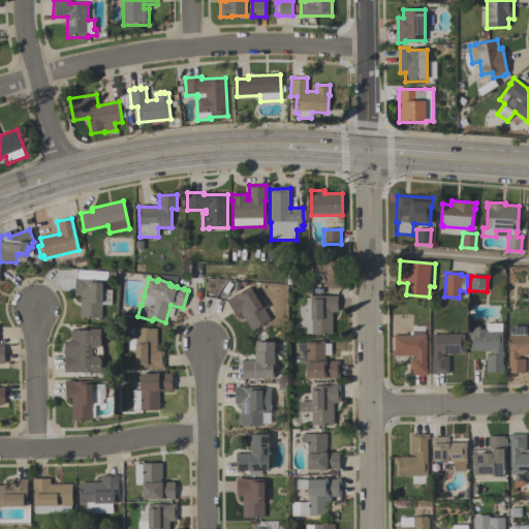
[(74,297),(75,279),(102,280),(102,289),(112,290),(111,306),(101,306),(101,319),(80,318),(81,297),(74,297)]
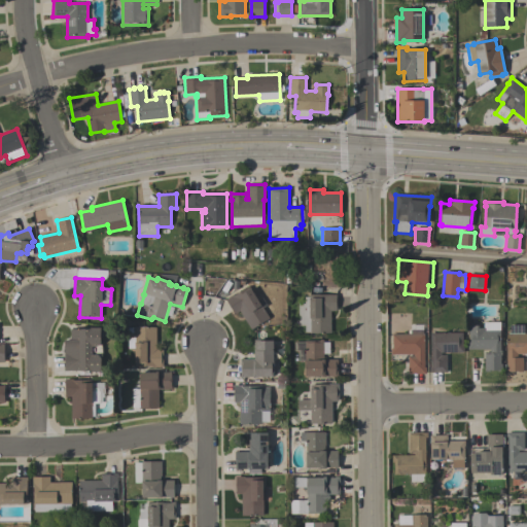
[(235,315),(225,300),(233,295),(234,295),(249,286),(269,319),(251,330),(240,312),(235,315)]
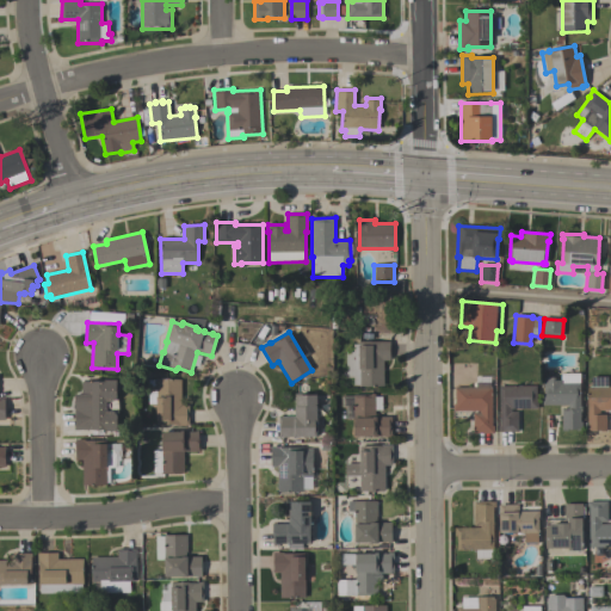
[(390,343),(390,362),(383,362),(383,387),(359,387),(359,386),(353,386),(353,378),(346,378),(346,352),(353,352),(353,345),(358,345),(358,343),(390,343)]
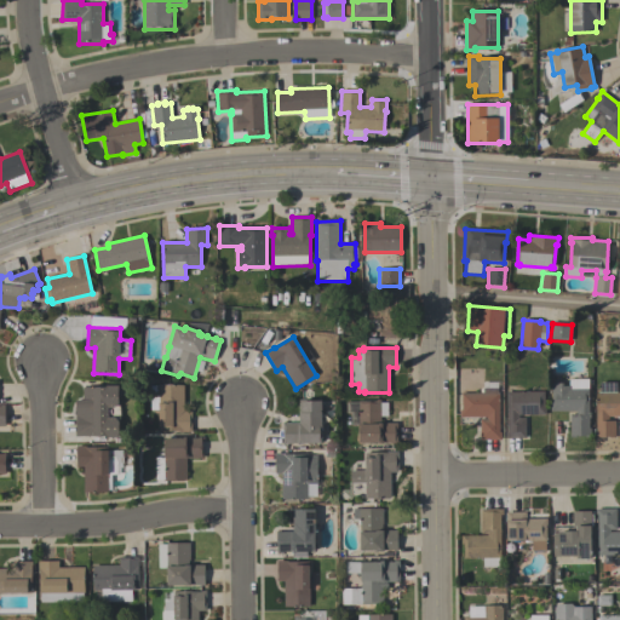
[(589,379),(589,413),(590,413),(590,418),(589,418),(589,429),(590,429),(590,437),(569,437),(569,415),(575,415),(575,412),(550,412),(550,401),(551,401),(551,384),(562,384),(562,386),(569,386),(569,379),(589,379)]
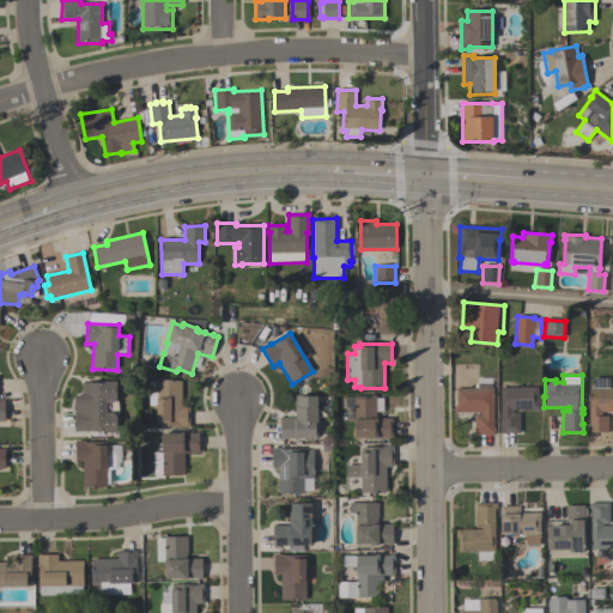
[(610,378),(610,389),(612,389),(612,412),(601,412),(601,417),(607,417),(607,432),(588,432),(588,428),(589,428),(589,389),(594,389),(593,378),(610,378)]
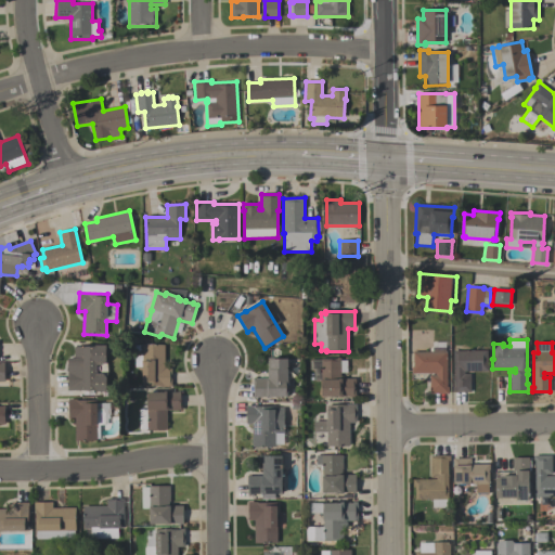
[(134,345),(165,346),(164,369),(171,369),(171,387),(165,387),(165,386),(142,386),(142,368),(134,368),(134,345)]
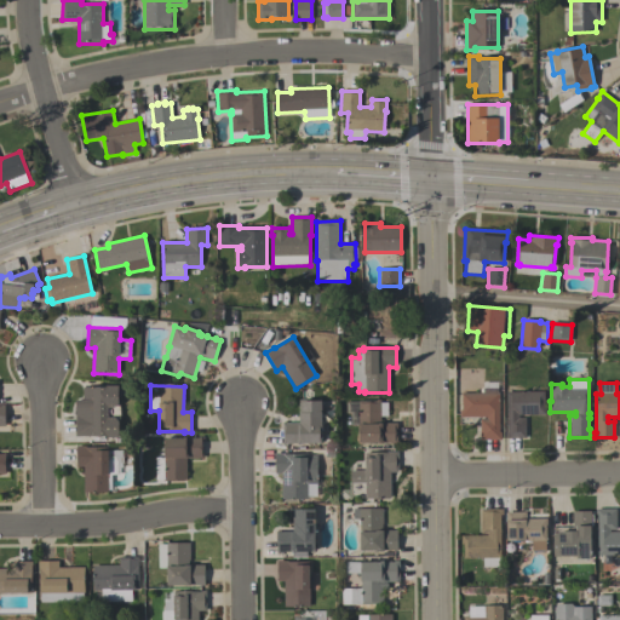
[(119,438),(105,438),(105,437),(75,437),(75,401),(84,401),(84,388),(105,388),(105,386),(119,386),(119,405),(115,408),(108,408),(108,418),(115,418),(119,423),(119,438)]
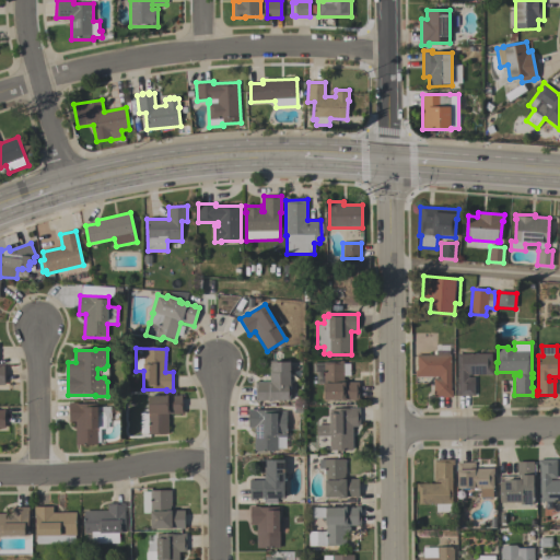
[(453,397),(433,398),(433,380),(439,378),(439,377),(415,377),(415,371),(417,371),(417,356),(436,356),(436,352),(451,351),(451,392),(453,391),(453,397)]
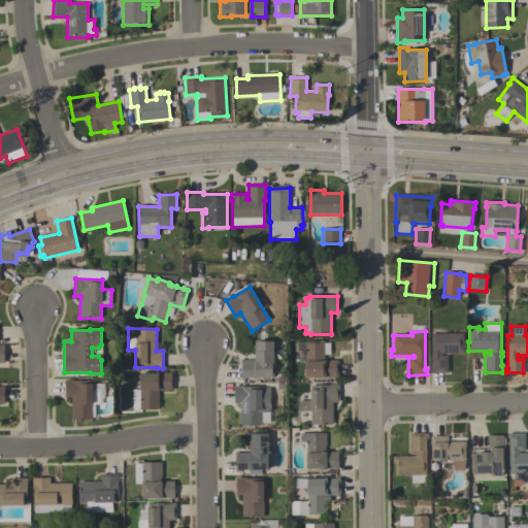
[(431,334),(463,334),(463,349),(464,349),(464,354),(441,354),(441,356),(448,356),(448,373),(430,373),(430,368),(431,368),(431,334)]
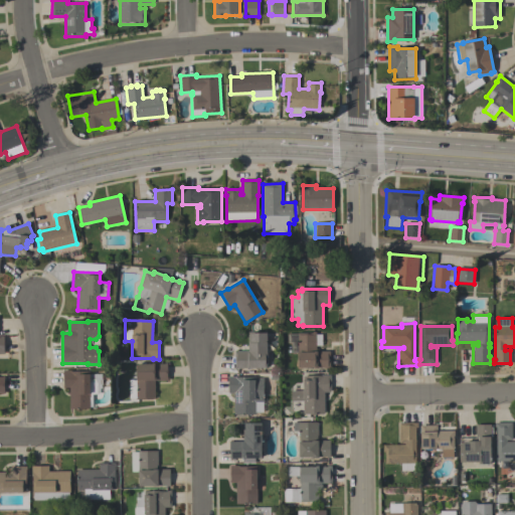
[(234,369),(234,352),(247,352),(247,332),(250,332),(250,334),(268,334),(268,369),(251,369),(247,369),(238,369),(234,369)]
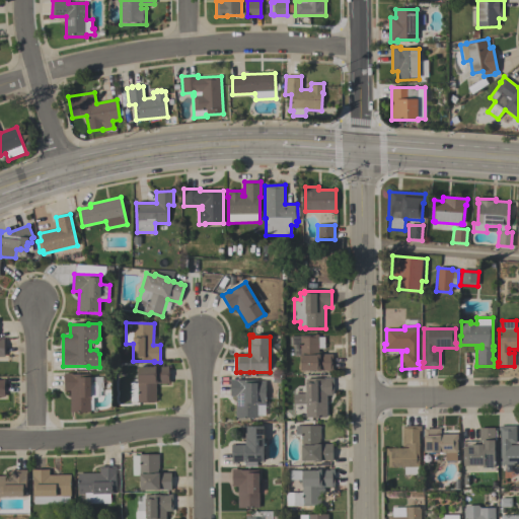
[(290,337),(300,337),(300,336),(314,336),(314,335),(318,335),(318,355),(332,355),(332,372),(324,372),(324,371),(320,371),(320,372),(317,372),(317,371),(300,371),(300,357),(293,357),(293,347),(290,347),(290,337)]
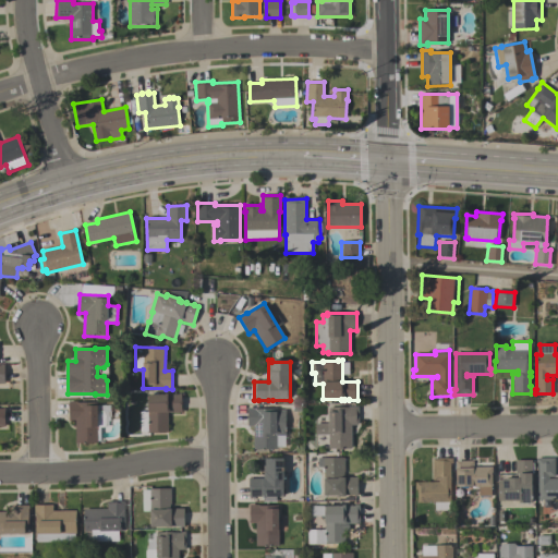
[(182,393),(182,403),(183,413),(168,413),(168,433),(148,434),(148,433),(140,433),(140,412),(148,412),(147,395),(165,395),(165,393),(168,393),(168,395),(179,395),(179,393),(182,393)]
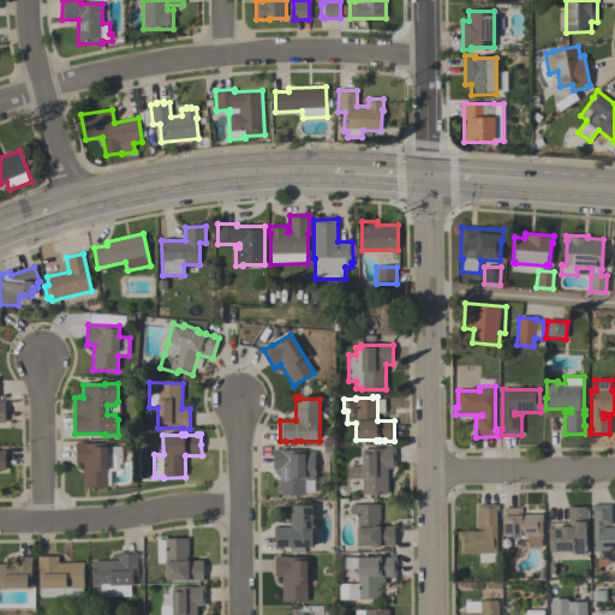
[(108,489),(83,489),(83,464),(76,464),(76,443),(87,443),(87,445),(107,445),(108,453),(113,453),(117,458),(118,471),(108,471),(108,489)]
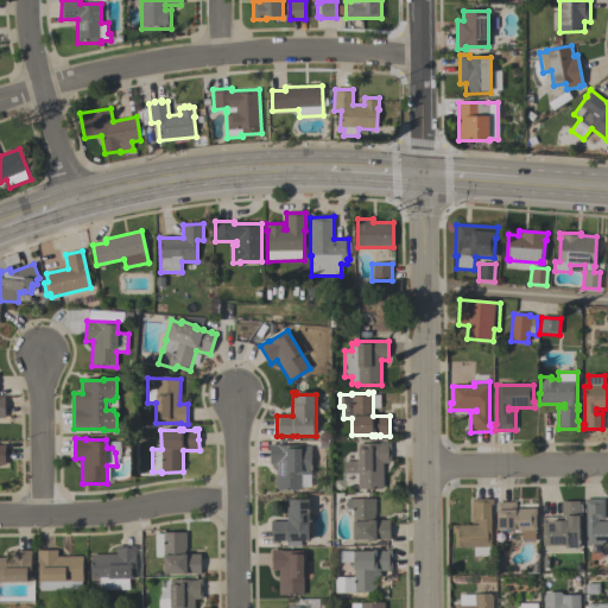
[(390,463),(382,463),(382,489),(359,489),(359,474),(343,474),(343,462),(358,462),(359,444),(380,444),(380,443),(390,444),(390,463)]
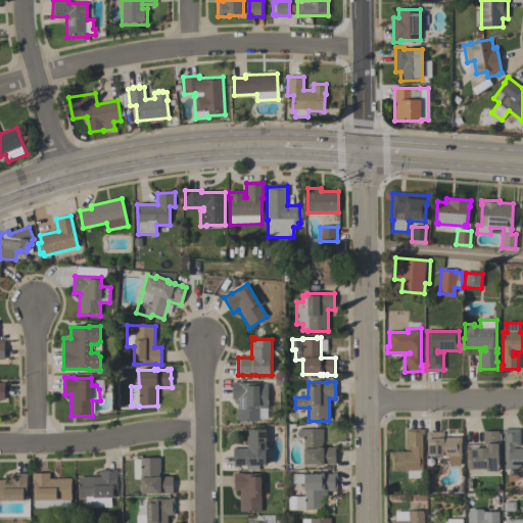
[(232,400),(232,382),(236,382),(236,383),(259,383),(259,384),(268,384),(268,409),(258,409),(258,422),(237,422),(237,400),(232,400)]
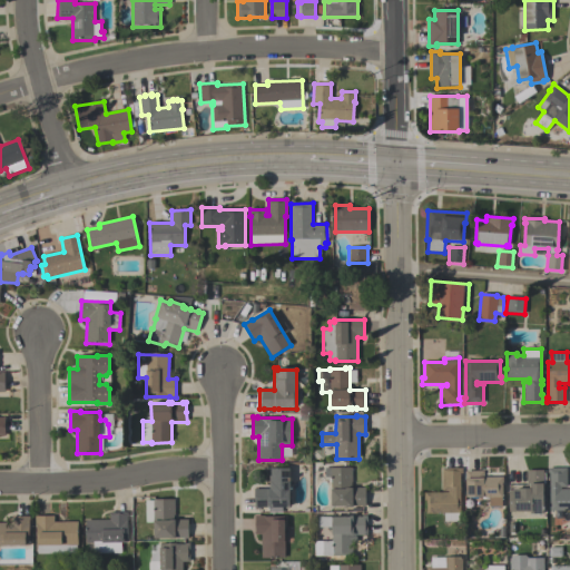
[(290,469),(290,508),(272,508),(272,509),(268,509),(268,508),(258,508),(258,509),(255,509),(255,501),(254,501),(254,489),(268,489),(268,469),(290,469)]
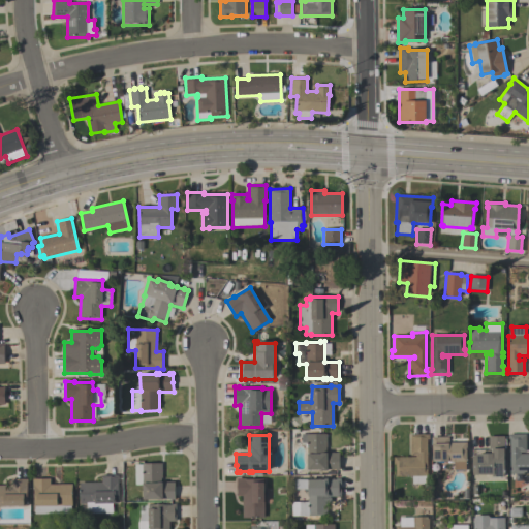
[(327,435),(327,453),(339,453),(339,471),(336,471),(336,470),(328,470),(328,472),(320,472),(320,470),(307,470),(307,443),(301,443),(301,435),(327,435)]
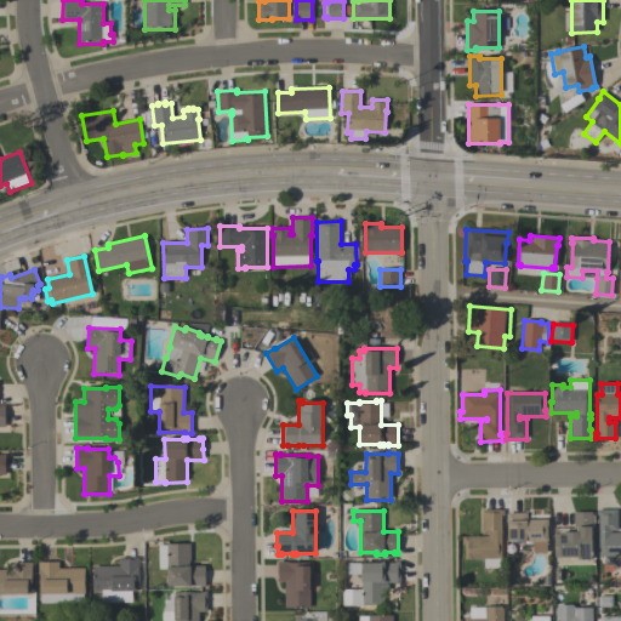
[(500,568),(483,568),(483,560),(465,560),(465,546),(462,546),(462,537),(488,537),(488,535),(482,535),(482,511),(503,511),(503,517),(501,517),(501,559),(500,559),(500,568)]
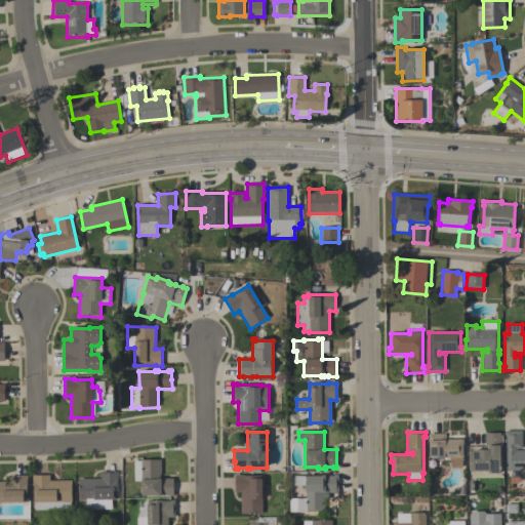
[(524,471),(507,471),(507,436),(505,436),(505,432),(522,432),(522,449),(516,449),(516,451),(524,451),(524,471)]
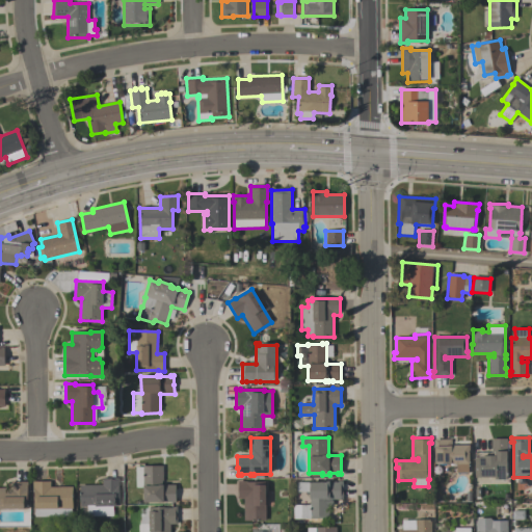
[(474,458),(478,458),(478,457),(486,457),(486,456),(495,456),(495,453),(491,453),(491,439),(507,439),(507,480),(495,480),(495,478),(474,478),(474,458)]
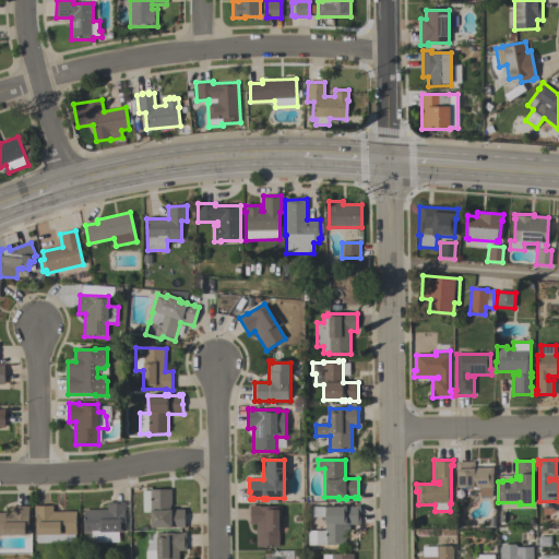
[(458,487),(458,471),(456,472),(456,462),(474,462),(474,468),(494,468),(494,488),(491,488),(491,497),(479,497),(479,488),(473,488),(473,487),(458,487)]
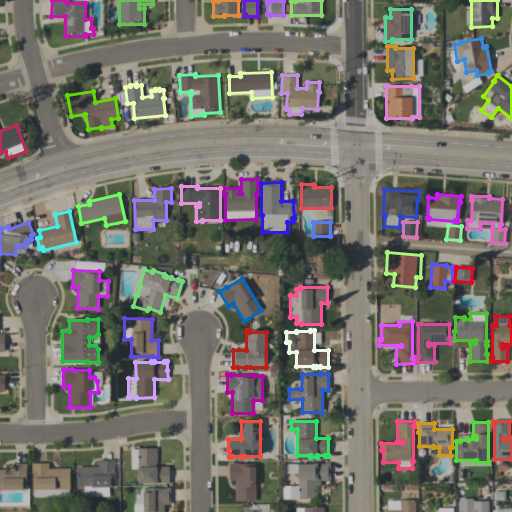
[(157,449),(157,467),(169,467),(169,484),(165,484),(157,484),(157,485),(152,485),(152,484),(138,484),(138,470),(130,470),(130,450),(137,450),(137,449),(157,449)]
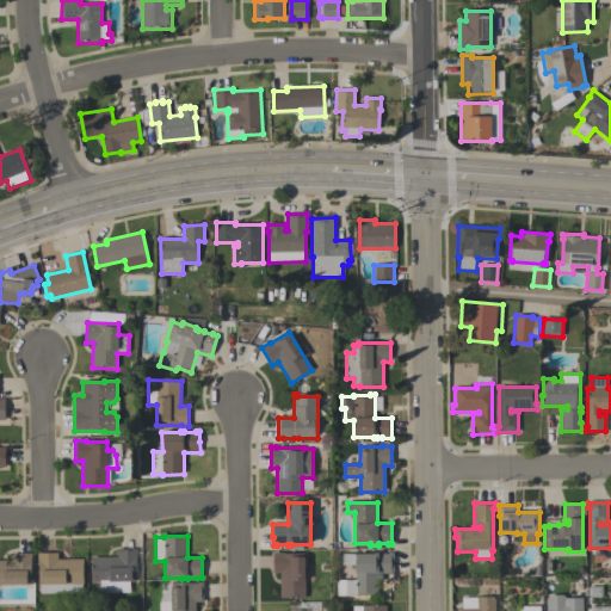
[(92,584),(92,559),(117,557),(117,549),(137,549),(137,554),(136,554),(137,582),(129,582),(130,593),(100,593),(100,584),(92,584)]
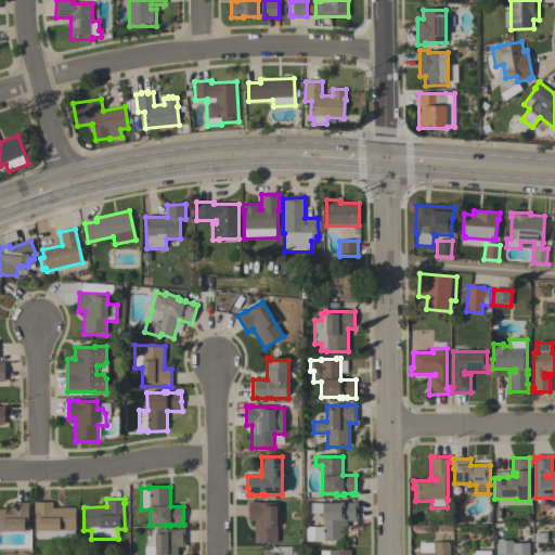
[(276,503),(276,544),(255,544),(255,520),(248,520),(248,502),(257,502),(257,503),(276,503)]
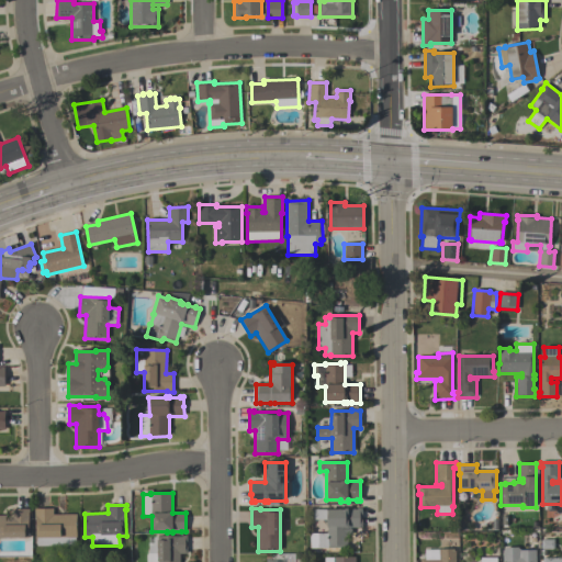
[(347,548),(311,549),(310,534),(327,534),(327,519),(314,520),(314,510),(345,510),(345,509),(348,509),(348,510),(357,509),(357,508),(361,508),(362,528),(351,528),(351,534),(347,534),(347,548)]
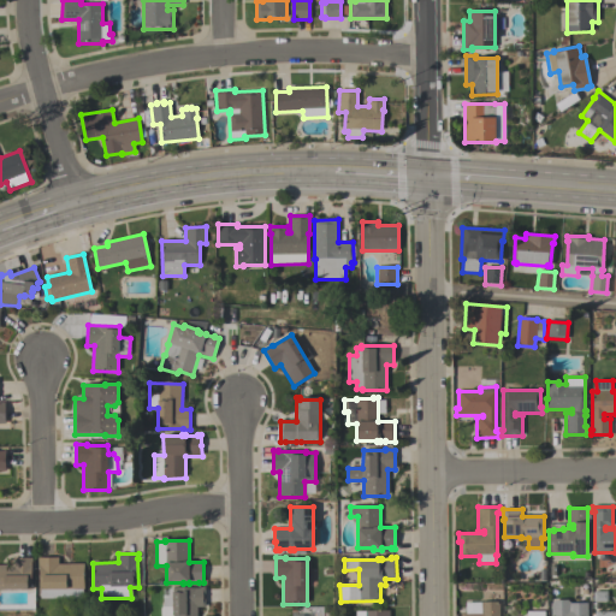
[(31,558),(31,562),(31,590),(28,590),(28,591),(4,591),(0,591),(0,566),(9,566),(9,558),(31,558)]
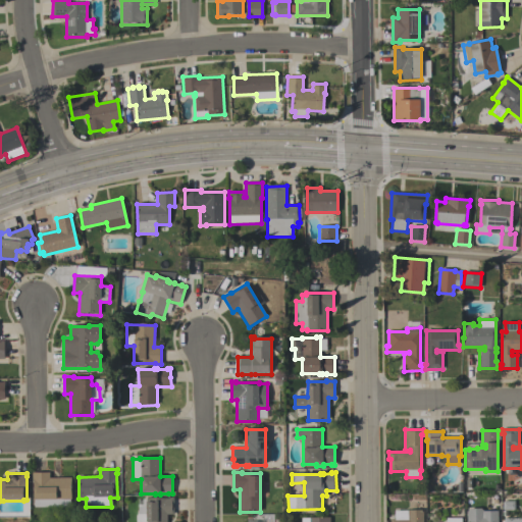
[(34,508),(34,500),(33,500),(33,482),(32,482),(32,473),(49,473),(49,478),(71,478),(71,500),(70,500),(70,508),(34,508)]
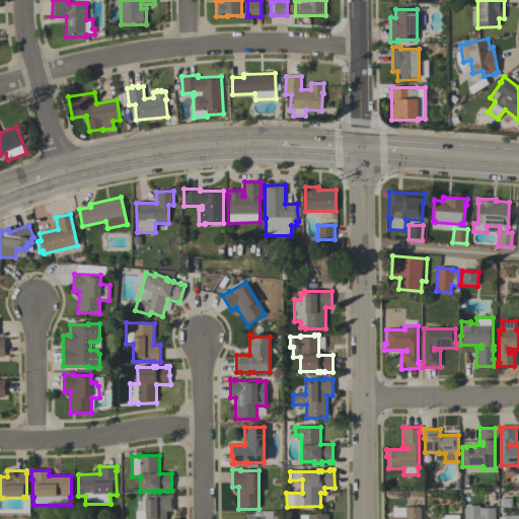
[(135,518),(136,513),(137,511),(137,504),(145,504),(145,496),(168,496),(168,495),(172,495),(172,512),(166,512),(166,518),(135,518)]
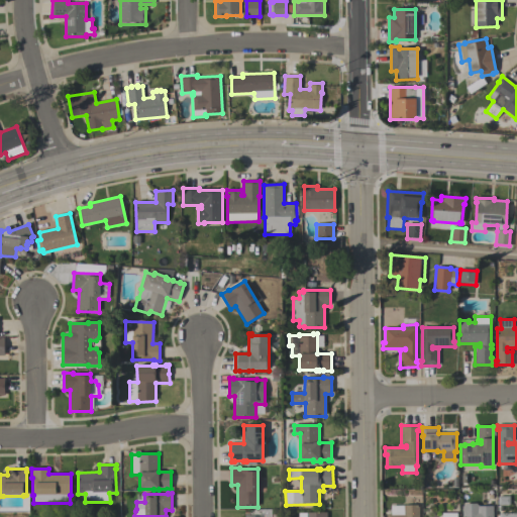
[(462,516),(462,506),(464,504),(476,504),(478,507),(493,507),(493,516),(462,516)]
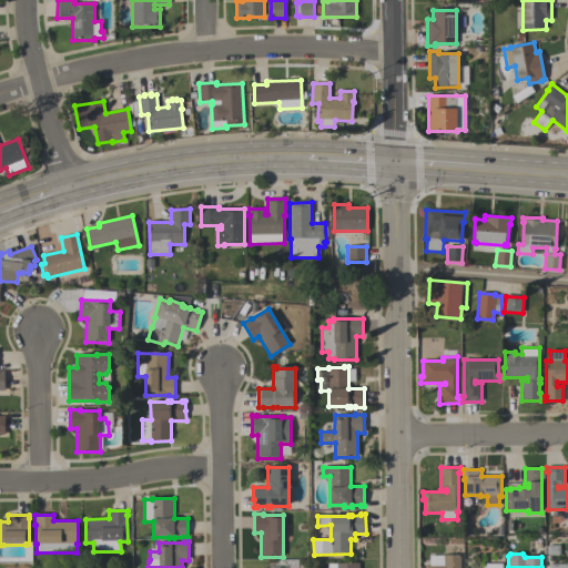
[(425,567),(425,566),(429,566),(429,557),(443,557),(443,556),(459,555),(459,567),(425,567)]
